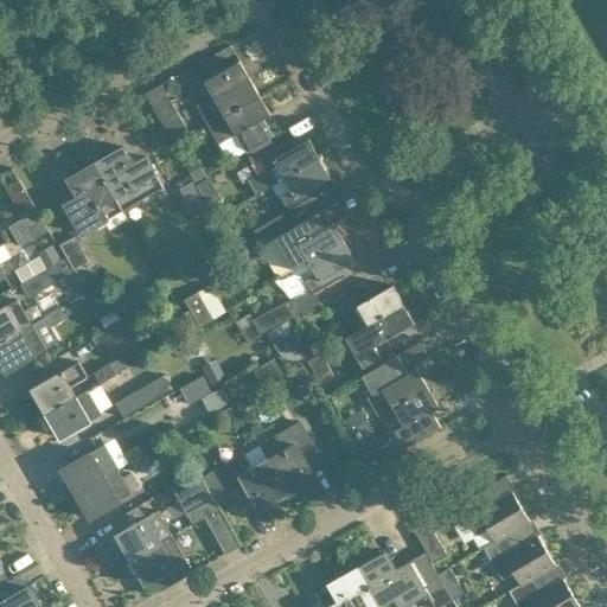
[(205,81),(213,96),(224,115),(260,95),(240,59),(205,81)]
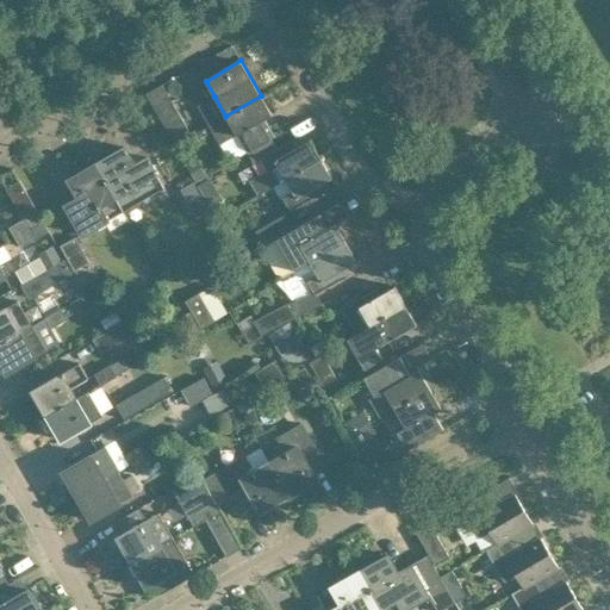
[(225,116),(209,126),(219,144),(230,162),(247,153),(248,151),(271,139),(275,137),(265,119),(272,114),(261,95),(225,116)]
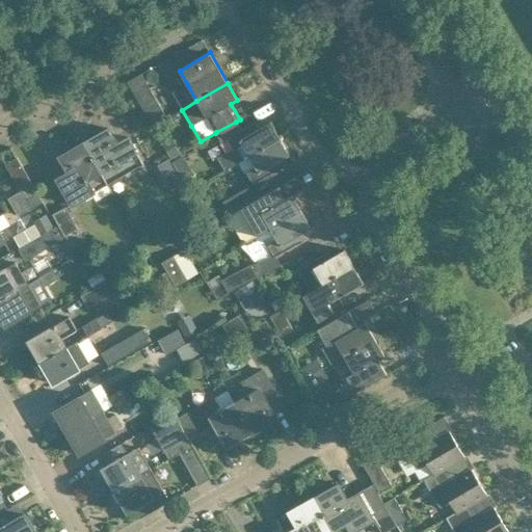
[(155,96),(141,104),(154,126),(167,117),(155,96)]
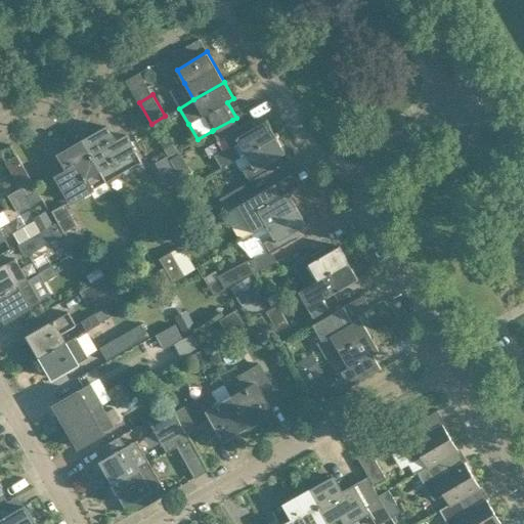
[(275,136),(266,120),(256,126),(250,120),(245,124),(237,128),(232,120),(213,130),(219,139),(224,136),(230,147),(220,161),(223,166),(236,159),(246,154),(275,136)]
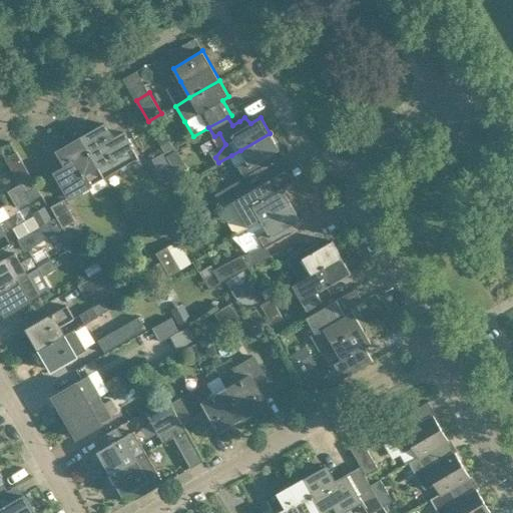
[(105,123),(81,137),(103,175),(110,177),(115,174),(117,167),(137,156),(127,139),(122,129),(111,135),(105,123)]
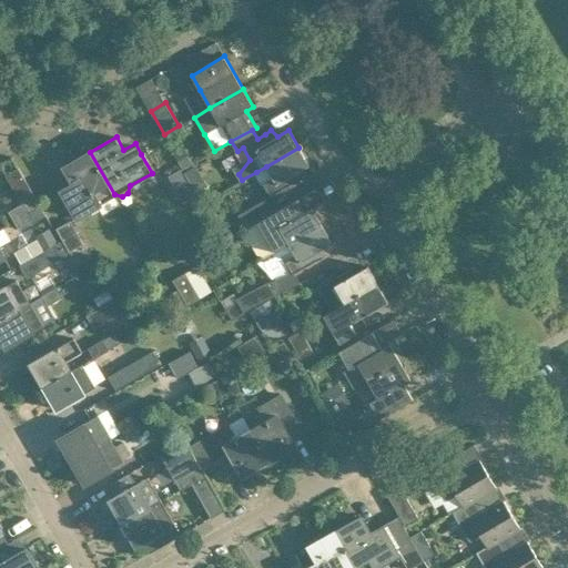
[(272,175),(262,182),(263,183),(271,196),(294,183),(301,181),(298,172),(310,165),(298,148),(266,166),(272,175)]
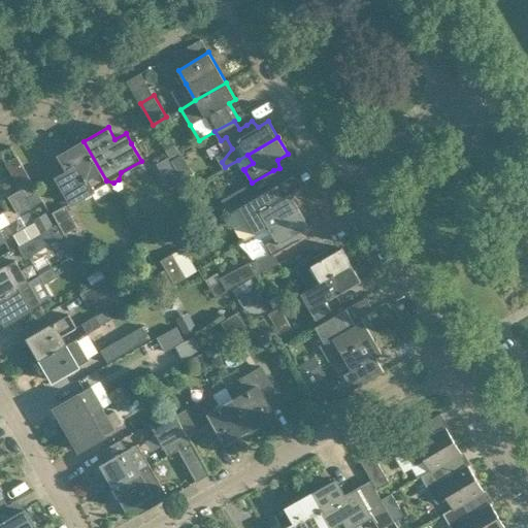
[(70,201),(106,180),(84,141),(59,155),(66,167),(55,173),(60,184),(70,201)]
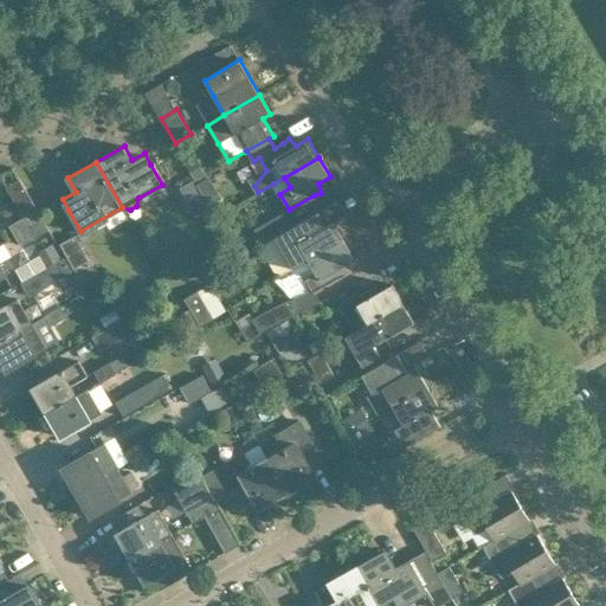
[(181,186),(180,187),(188,201),(201,194),(193,179),(192,180),(181,186)]
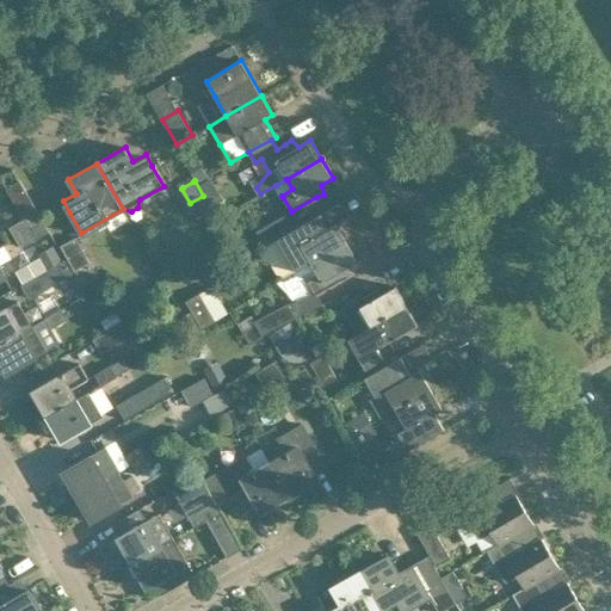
[(24,220),(10,228),(16,238),(43,222),(31,202),(18,210),(24,220)]
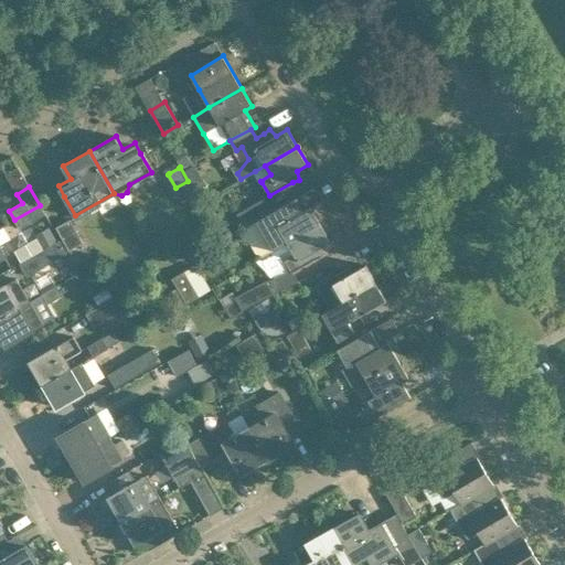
[(245,227),(260,219),(273,212),(265,198),(237,213),(245,227)]
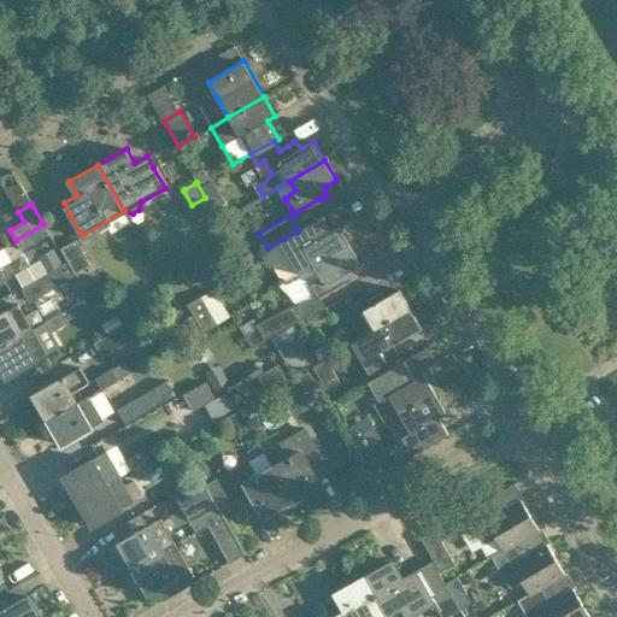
[(285,239),(303,271),(315,265),(350,245),(339,225),(330,230),(323,217),(298,231),(285,239)]
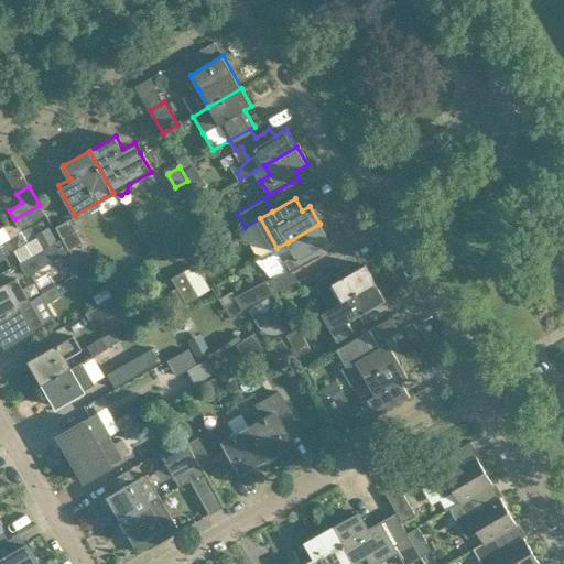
[(40,205),(14,219),(20,229),(45,214),(40,205)]
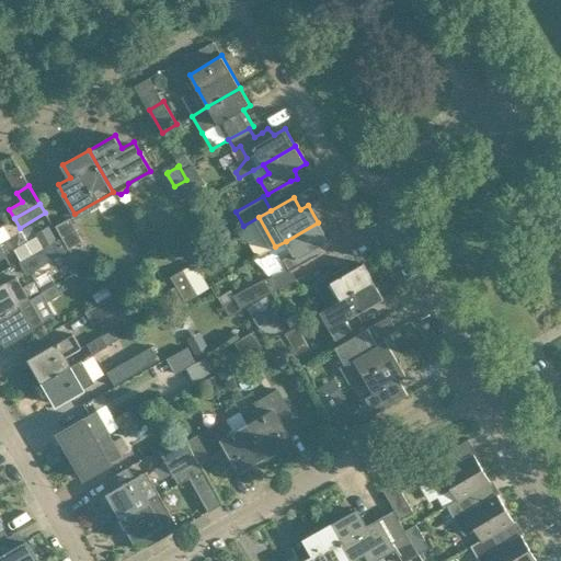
[(55,225),(67,245),(81,238),(69,216),(55,225)]
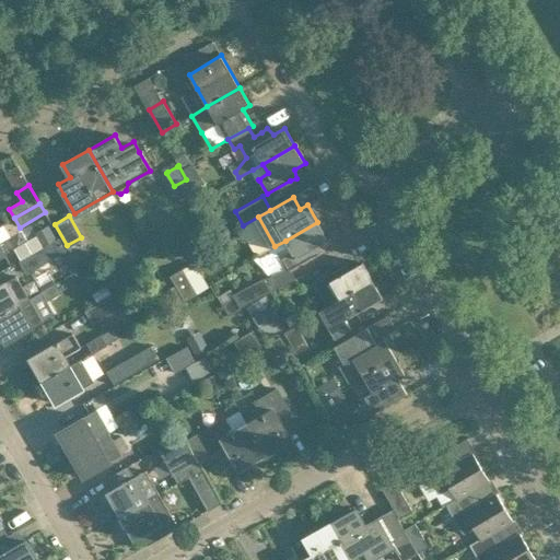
[(316,246),(327,240),(317,222),(286,241),(275,246),(289,271),(313,257),(318,255),(316,246)]
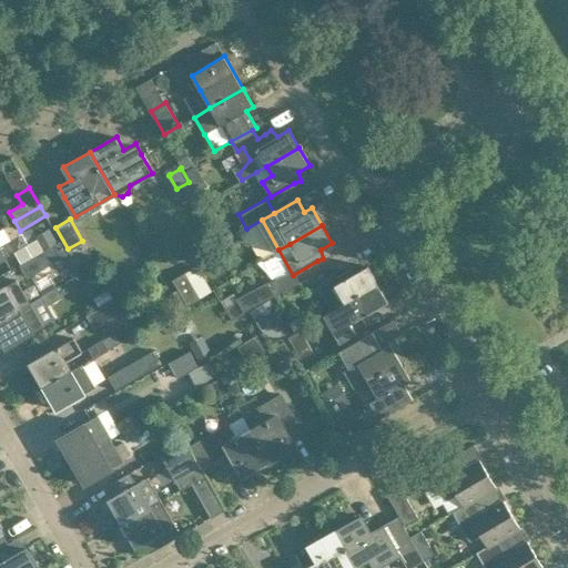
[(0,229),(0,260),(6,256),(0,246),(0,244),(10,240),(2,227),(0,229)]
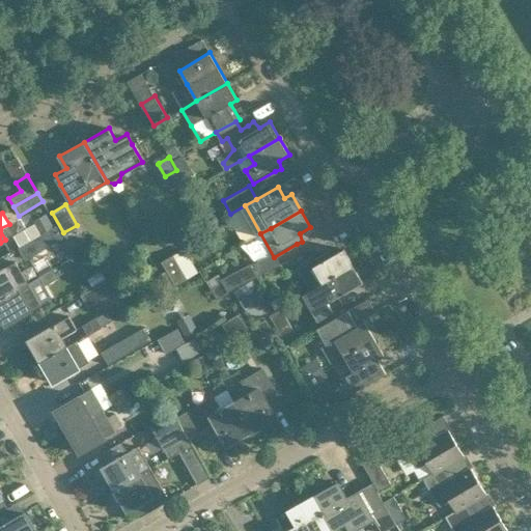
[(46,214),(33,221),(40,234),(54,226),(46,214)]
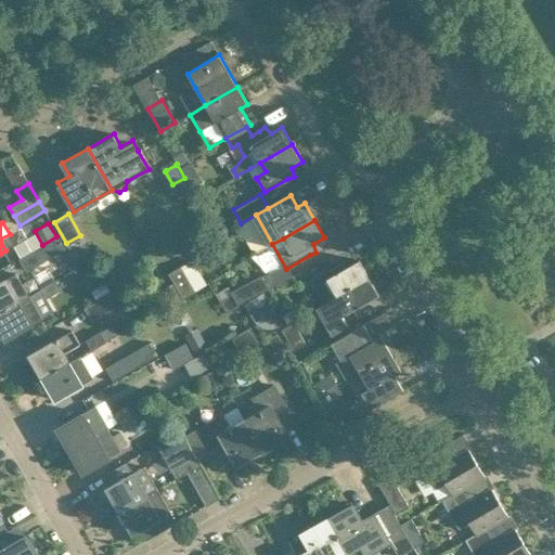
[(60,235),(20,258),(27,271),(66,247),(60,235)]
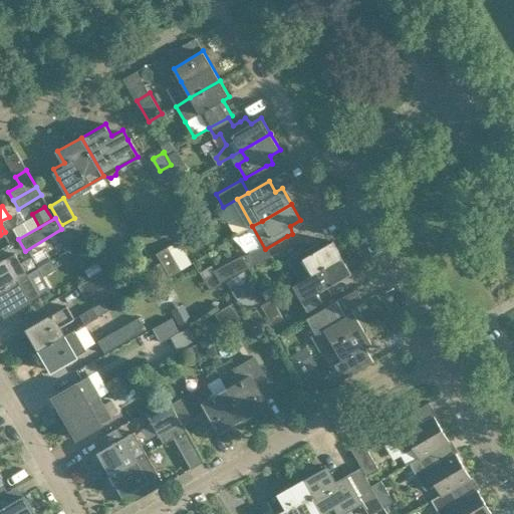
[(317,243),(288,260),(300,280),(292,285),(293,285),(302,280),(312,274),(342,257),(332,241),(320,248),(317,243)]
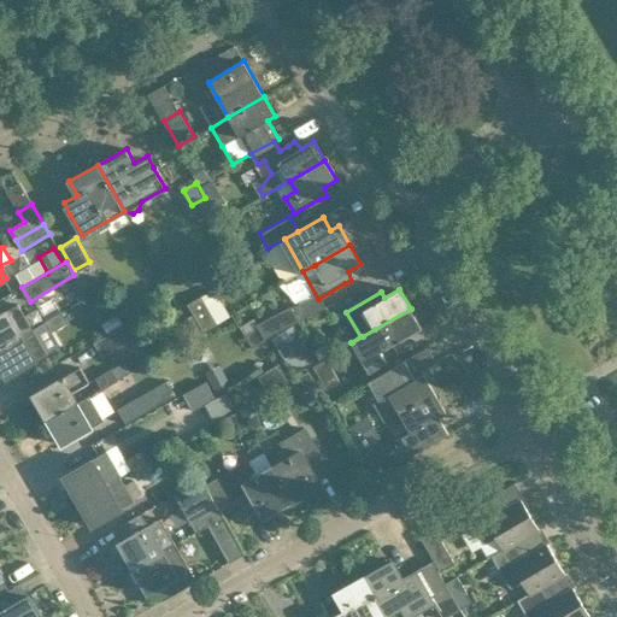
[(201,297),(188,305),(204,331),(217,324),(201,297)]
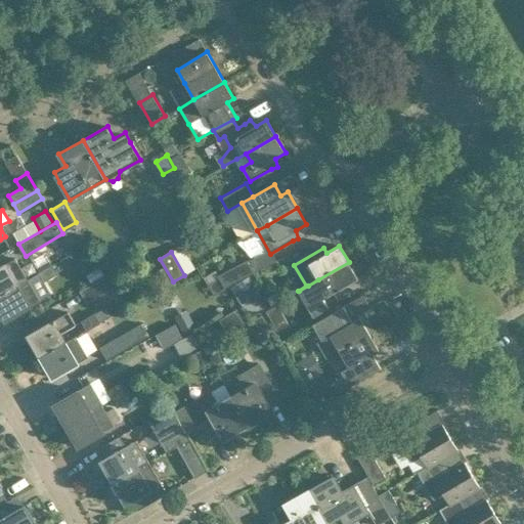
[(0,267),(0,295),(28,279),(15,258),(0,267)]
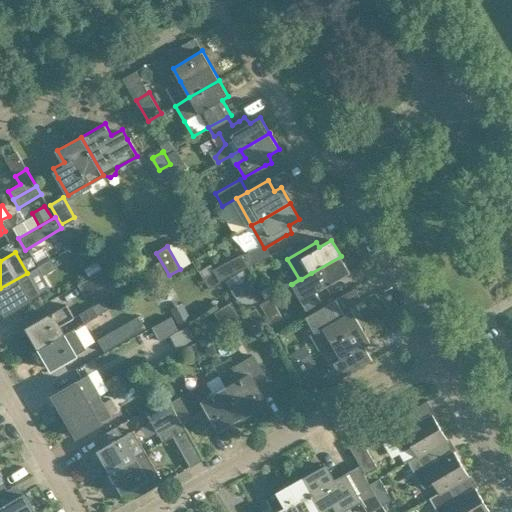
[(214,268),(216,272),(221,281),(249,266),(242,253),(214,268)]
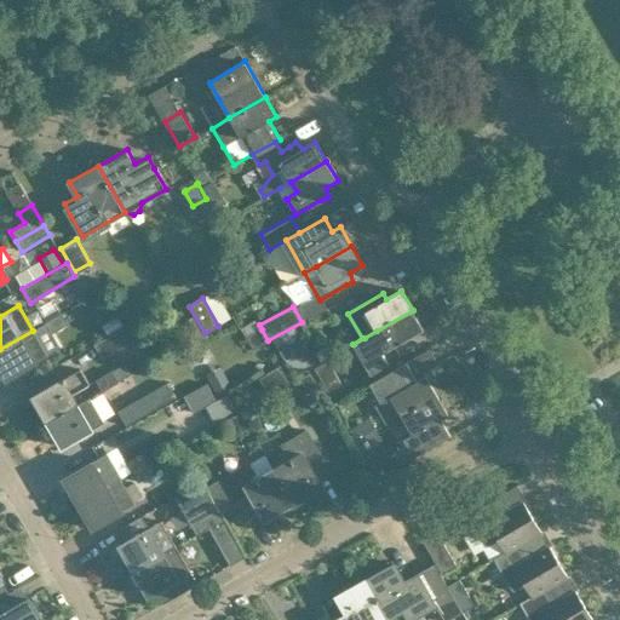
[(365,338),(354,344),(354,345),(371,374),(389,363),(383,352),(388,350),(424,329),(413,310),(377,331),(365,338)]
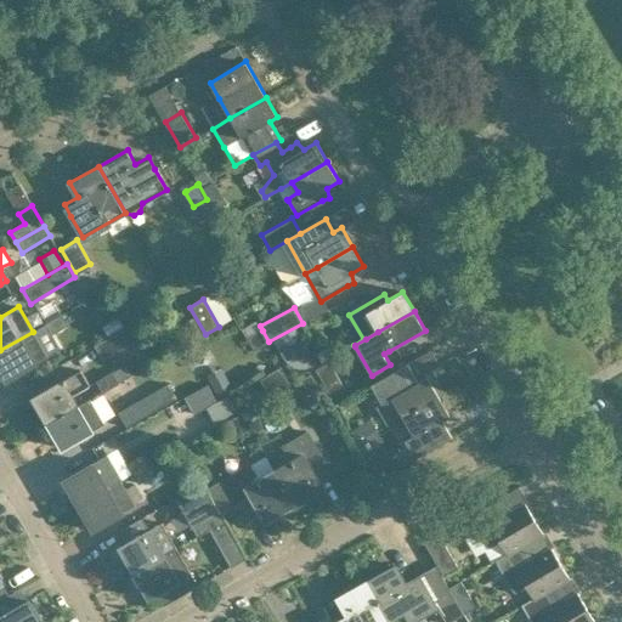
[(67,324),(62,315),(46,323),(52,333),(67,324)]
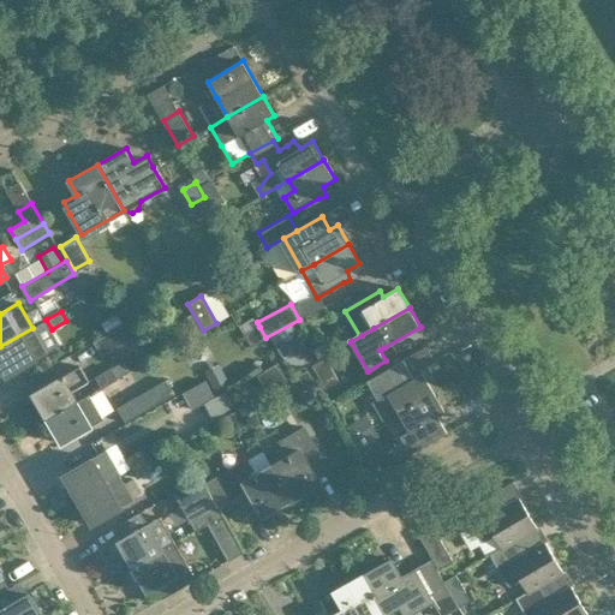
[(127,322),(94,342),(95,345),(101,356),(135,335),(127,322)]
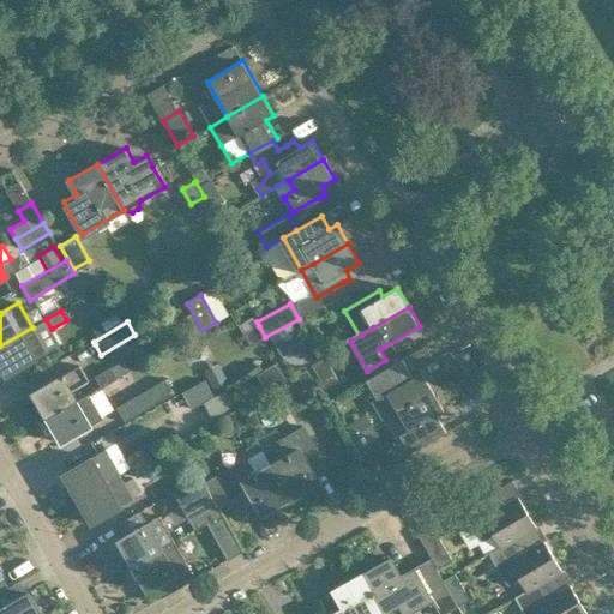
[(290,325),(271,336),(282,354),(301,343),(293,330),(290,325)]
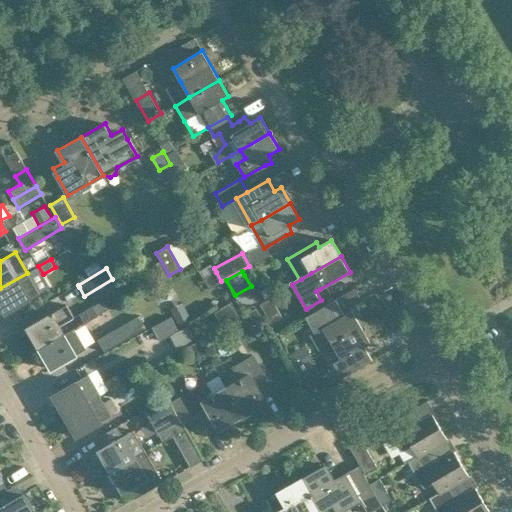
[(214,272),(203,278),(210,289),(220,283),(219,281),(219,282),(214,272)]
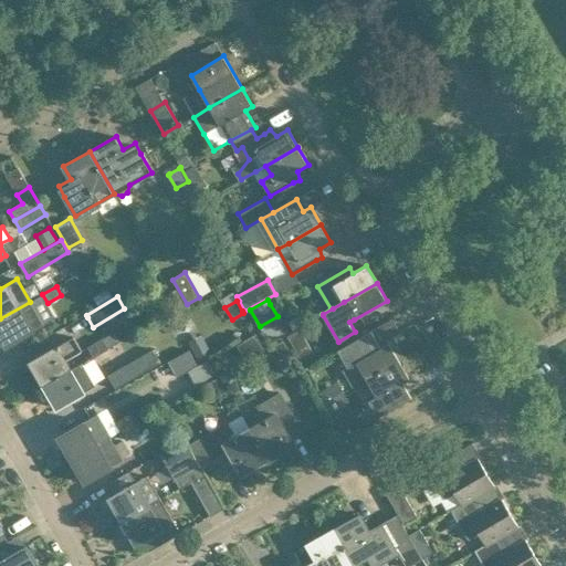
[(20,307),(0,318),(0,336),(6,347),(24,336),(43,325),(30,302),(20,307)]
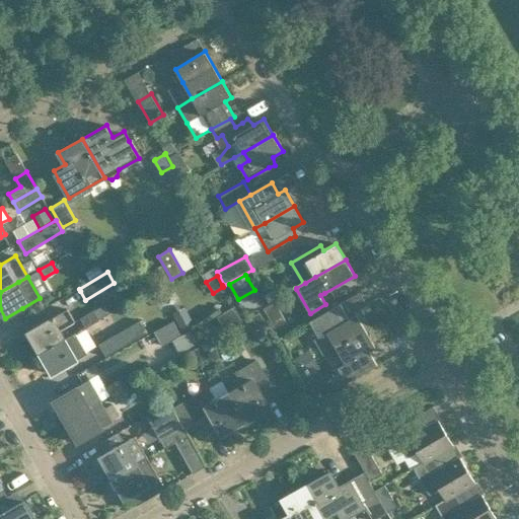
[(282,296),(294,289),(289,280),(277,288),(282,296)]
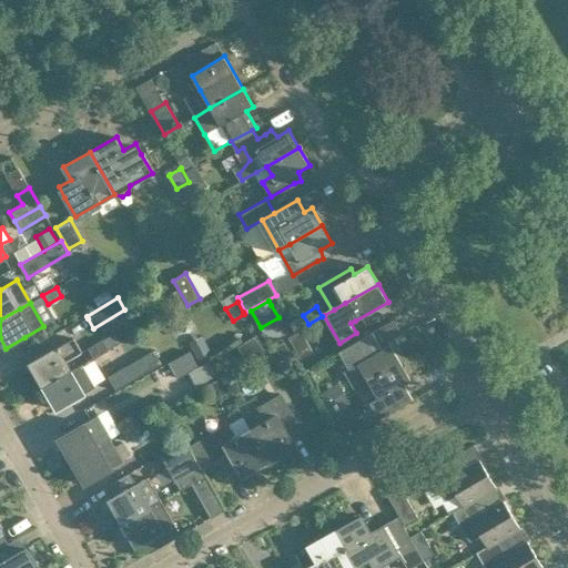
[(297,354),(311,347),(301,331),(288,337),(297,354)]
